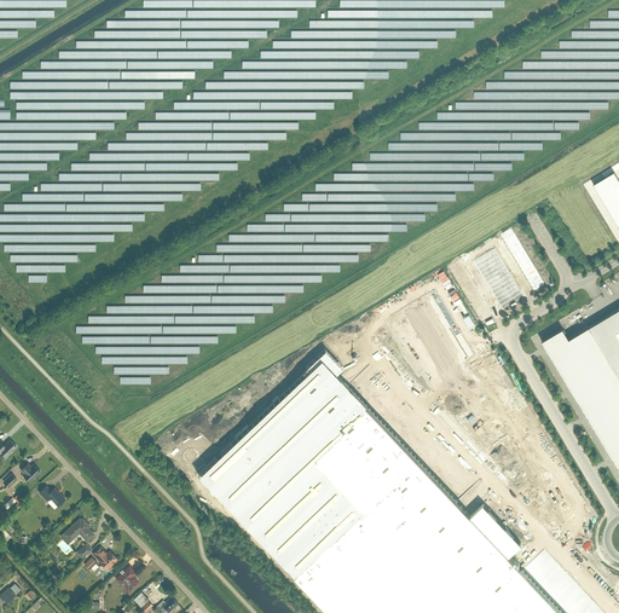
[(611,194),(618,188),(618,185),(614,177),(603,184),(611,194)]
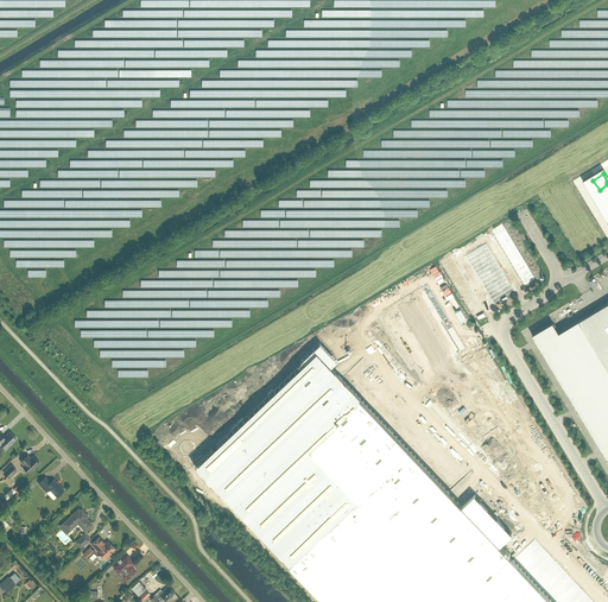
[(589,196),(600,190),(593,181),(583,187),(589,196)]
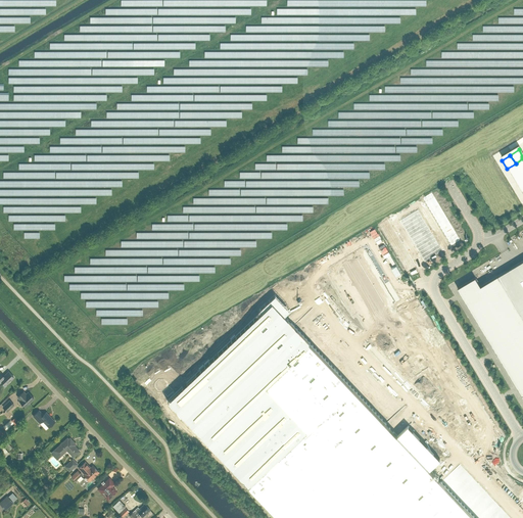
[(507,169),(509,174),(518,168),(516,163),(507,169)]
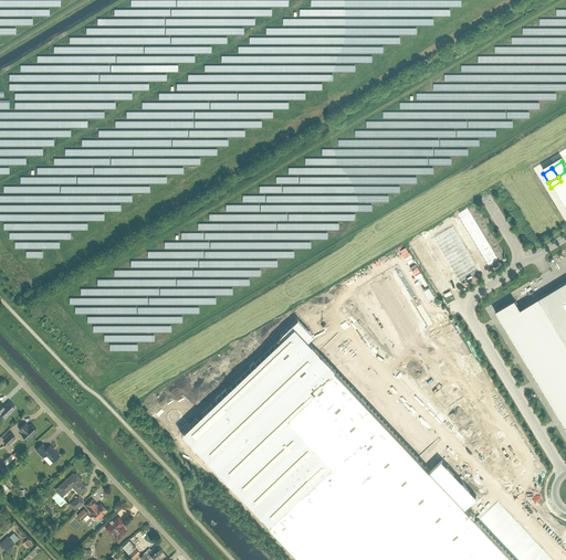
[(564,187),(561,181),(551,188),(554,192),(564,187)]
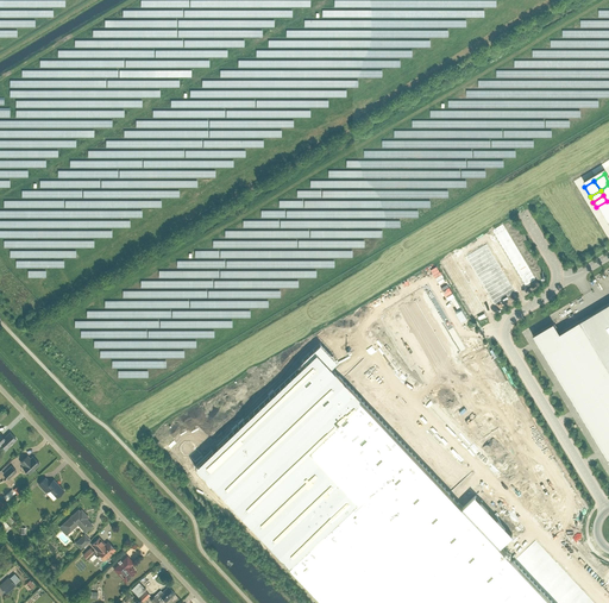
[(600,212),(608,206),(608,205),(607,201),(596,207),(600,212)]
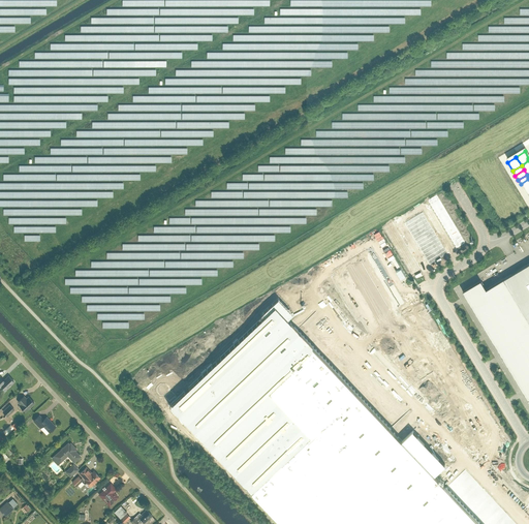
[(437,199),(428,205),(430,209),(439,203),(437,199)]
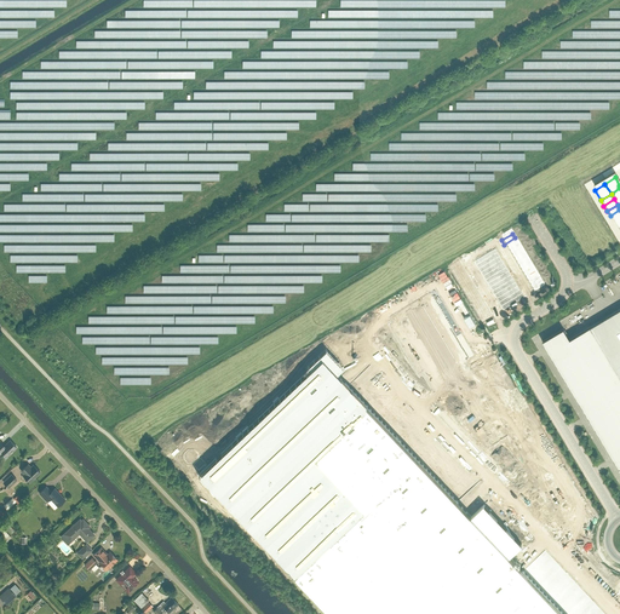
[(515,237),(504,245),(506,248),(516,242),(515,237)]
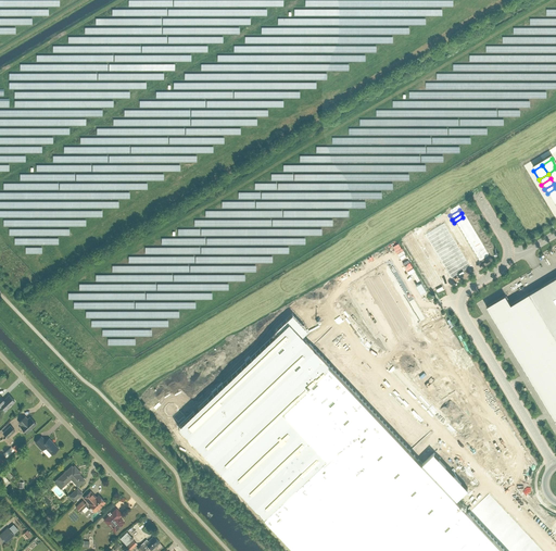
[(463,217),(454,223),(456,226),(465,221),(463,217)]
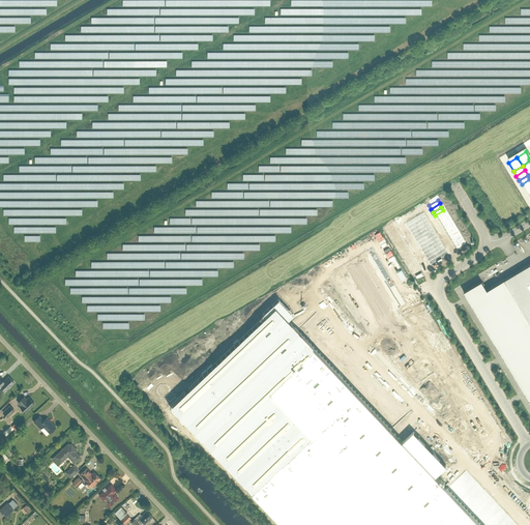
[(443,210),(435,215),(436,219),(445,213),(443,210)]
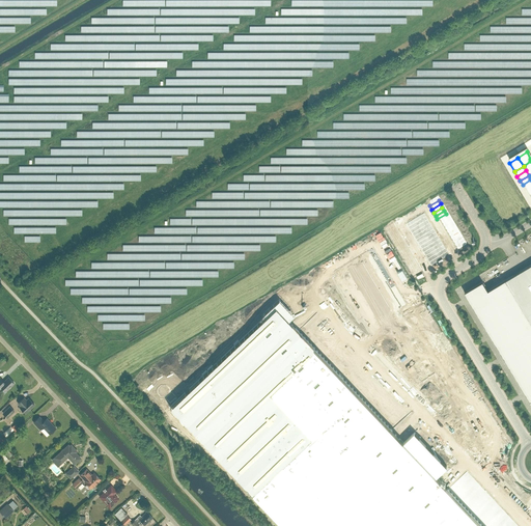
[(446,214),(437,219),(439,222),(448,217),(446,214)]
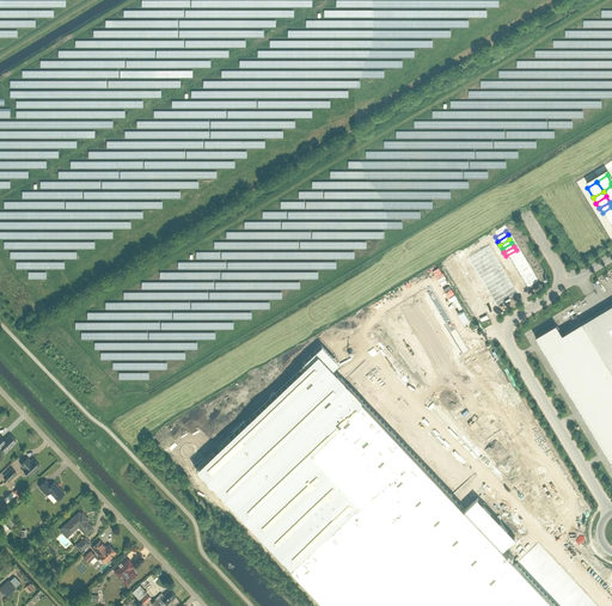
[(516,250),(506,256),(508,259),(519,253),(516,250)]
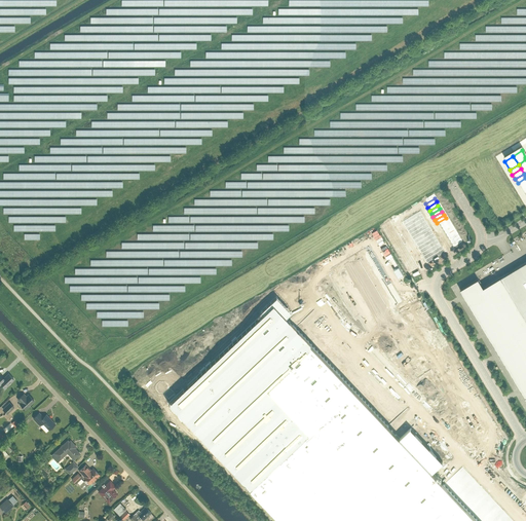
[(420,216),(411,221),(413,224),(422,219),(420,216)]
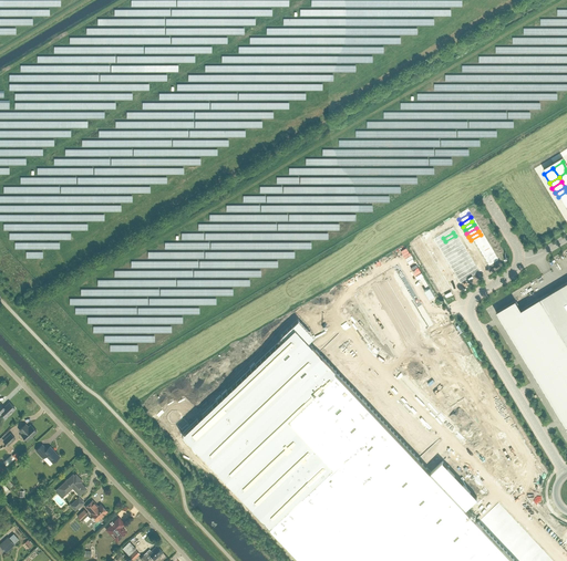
[(481,235),(471,240),(473,243),(483,238),(481,235)]
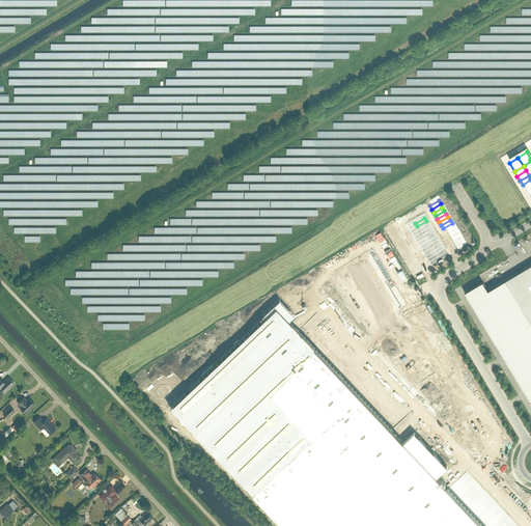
[(426,221),(417,226),(419,229),(428,224),(426,221)]
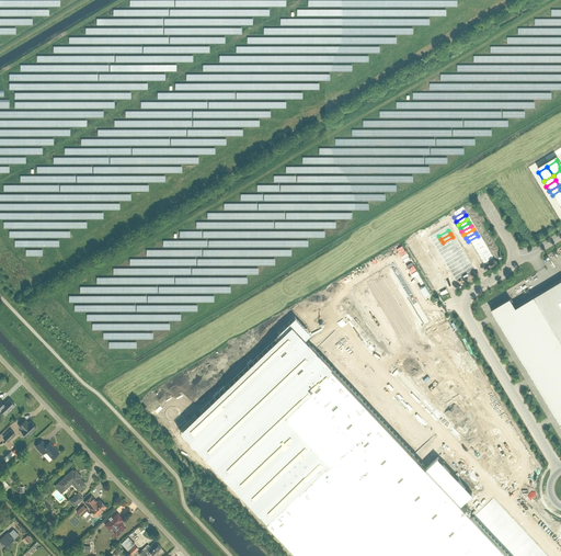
[(438,236),(430,241),(432,246),(441,239),(438,236)]
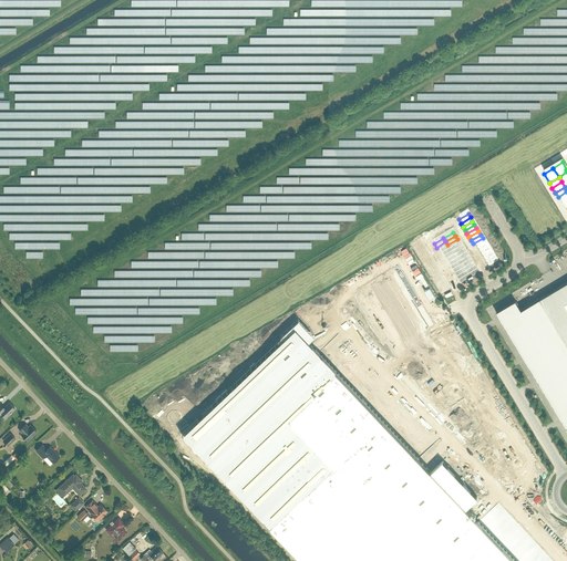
[(483,238),(473,243),(475,247),(485,241),(483,238)]
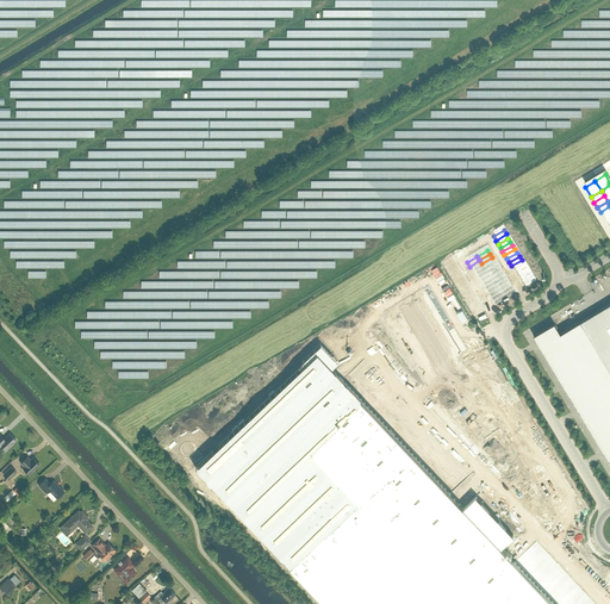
[(492,257),(481,263),(484,267),(495,261),(492,257)]
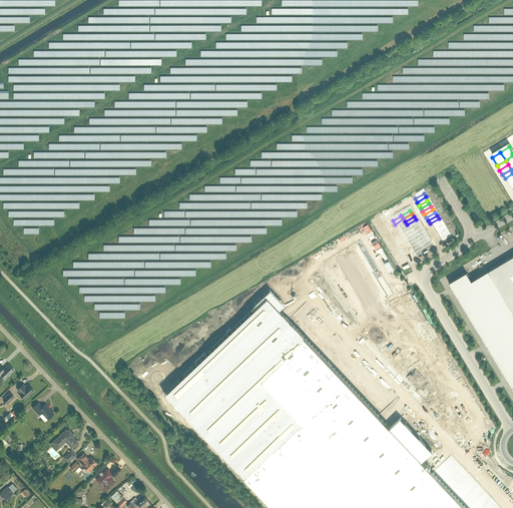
[(403,218),(395,224),(396,227),(405,221),(403,218)]
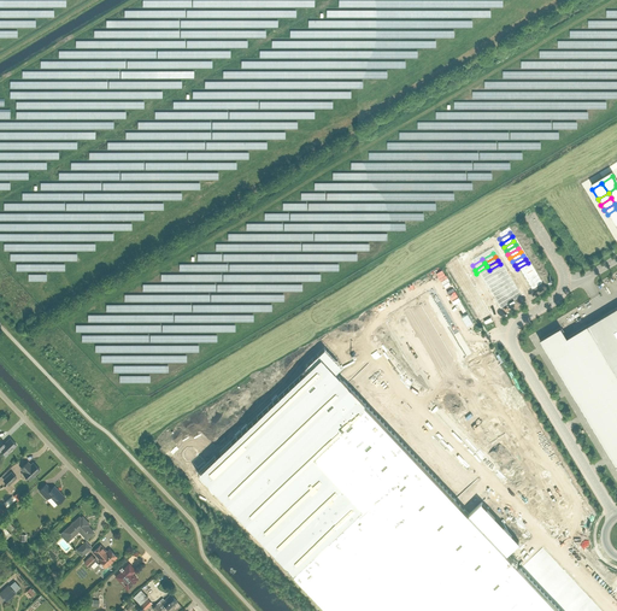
[(528,263),(517,269),(519,272),(529,266),(528,263)]
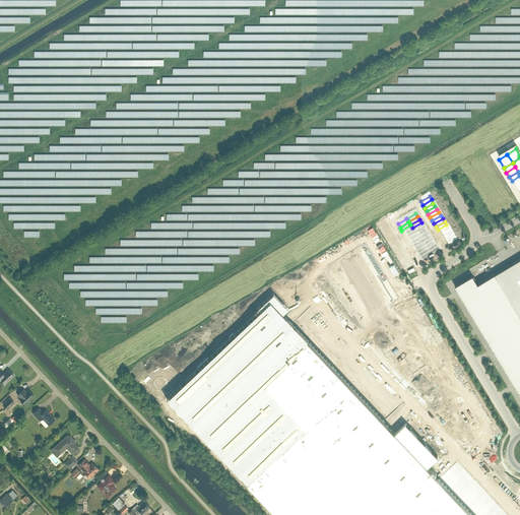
[(385,222),(377,229),(378,232),(387,227),(385,222)]
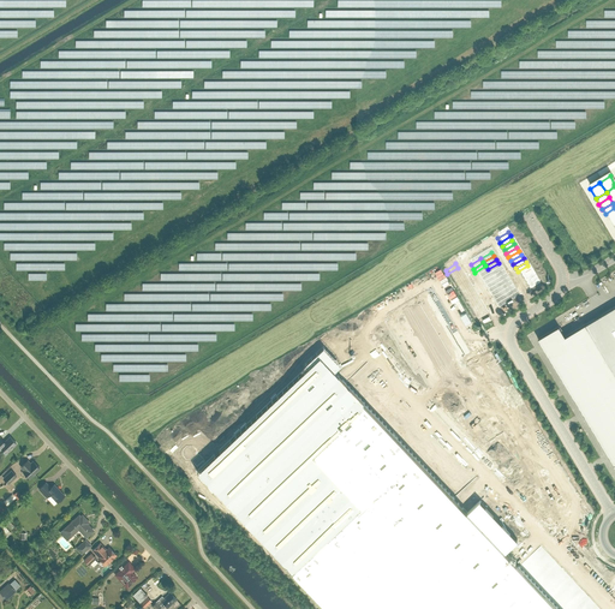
[(499,263),(488,269),(490,274),(500,267),(499,263)]
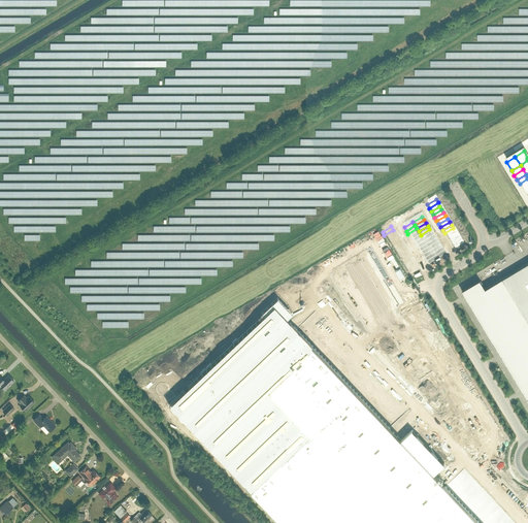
[(417,228),(407,234),(409,237),(419,231),(417,228)]
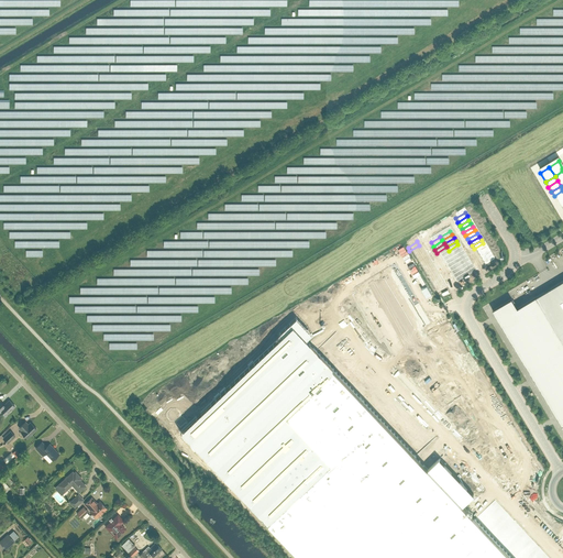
[(483,243),(474,249),(475,252),(485,247),(483,243)]
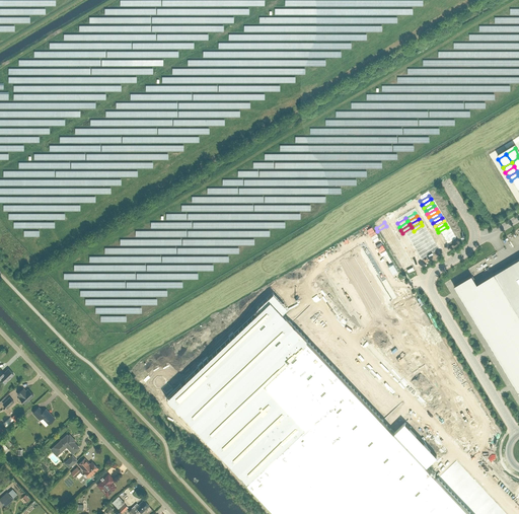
[(422,225),(414,231),(416,234),(424,228),(422,225)]
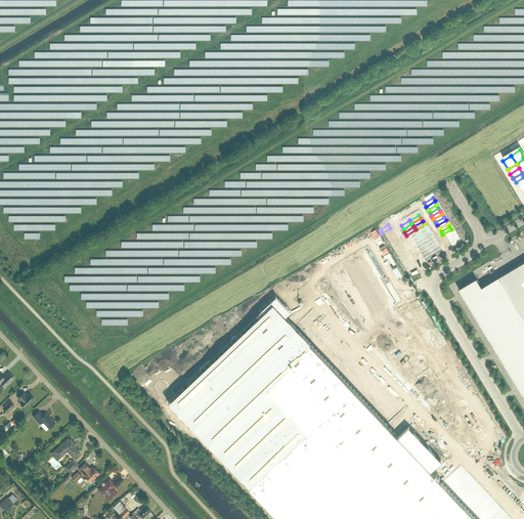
[(390,228),(381,233),(383,236),(392,231),(390,228)]
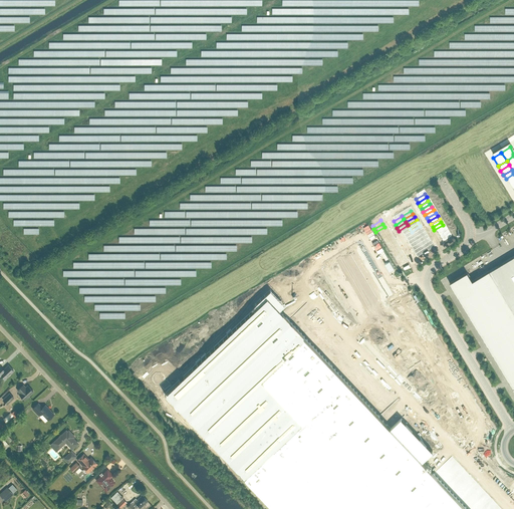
[(408,225),(399,231),(401,234),(410,229),(408,225)]
